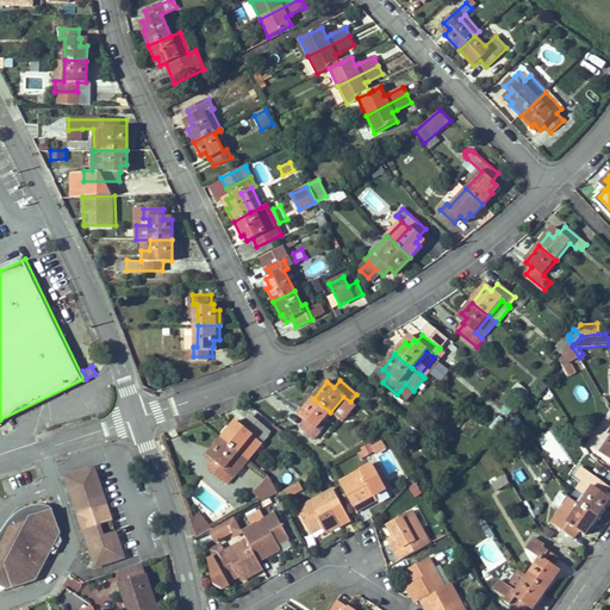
[(542,396),(549,386),(540,380),(534,390),(542,396)]
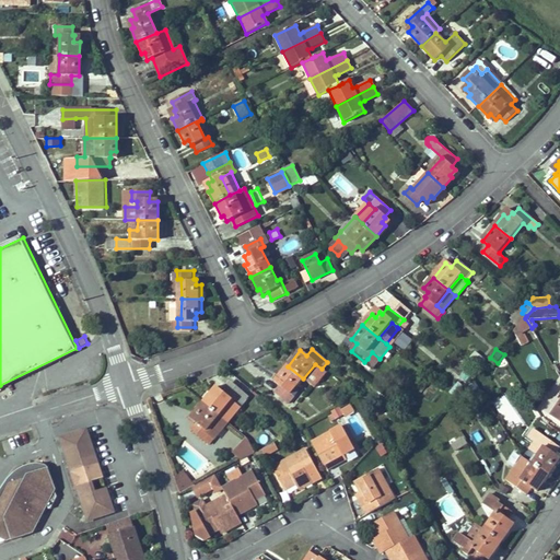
[(380,359),(372,352),(368,359),(374,364),(380,359)]
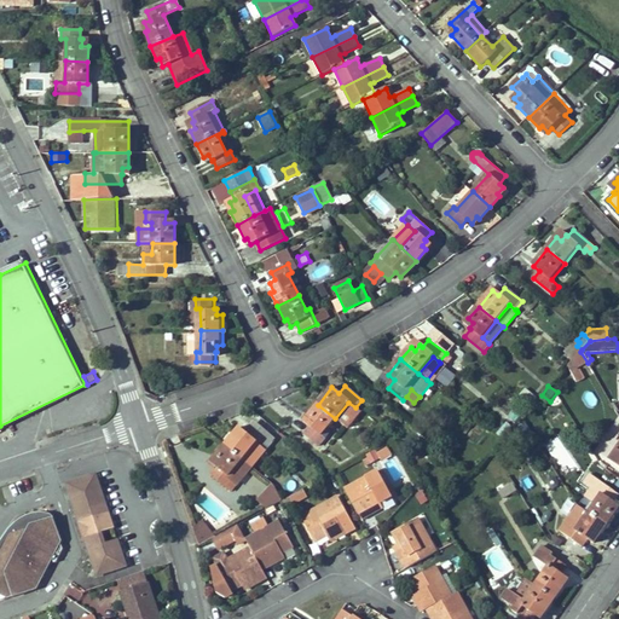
[(538,399),(526,389),(520,398),(531,408),(538,399)]
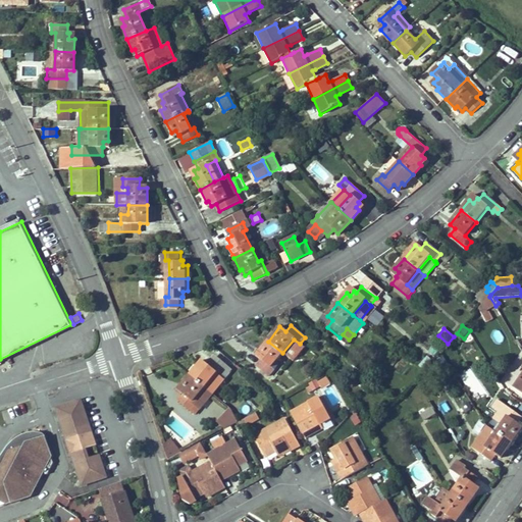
[(135,335),(125,330),(123,334),(133,340),(135,335)]
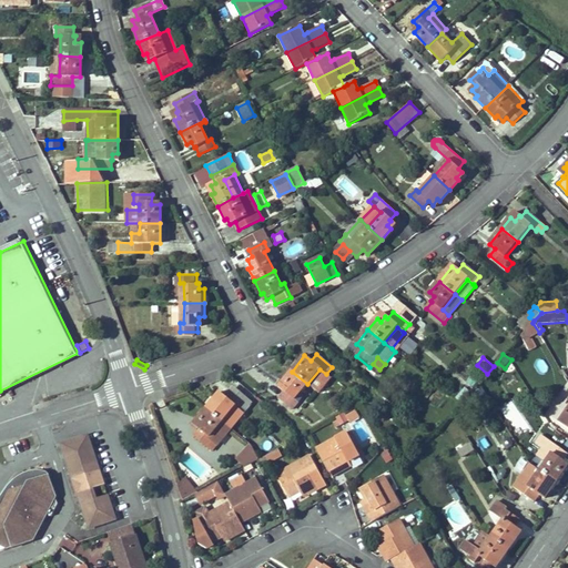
[(294,399),(307,384),(292,372),(283,383),(286,386),(283,391),(285,393),(280,399),(293,408),(297,403),(294,399)]
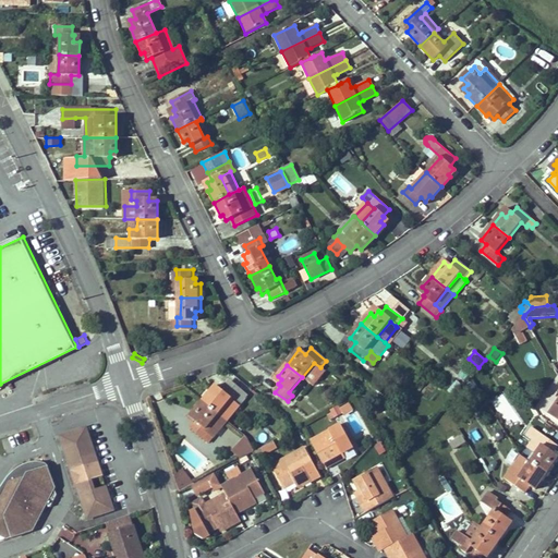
[(218,414),(230,400),(234,402),(240,396),(227,385),(220,390),(216,396),(211,391),(203,402),(218,414)]
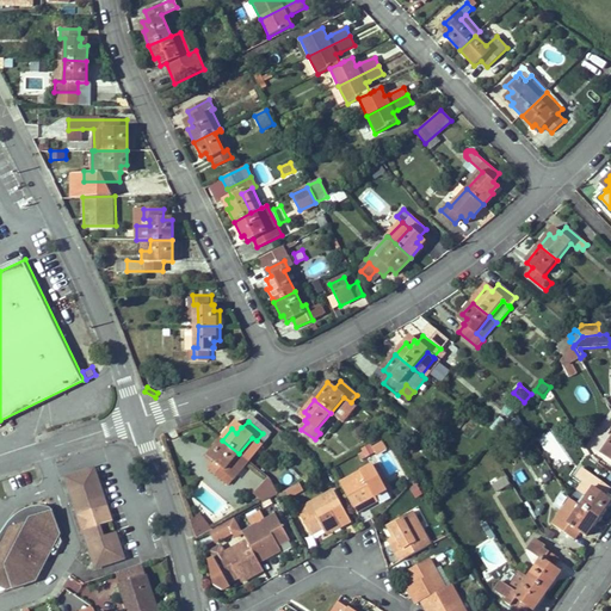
[(236,433),(241,427),(236,424),(232,429),(236,433)]
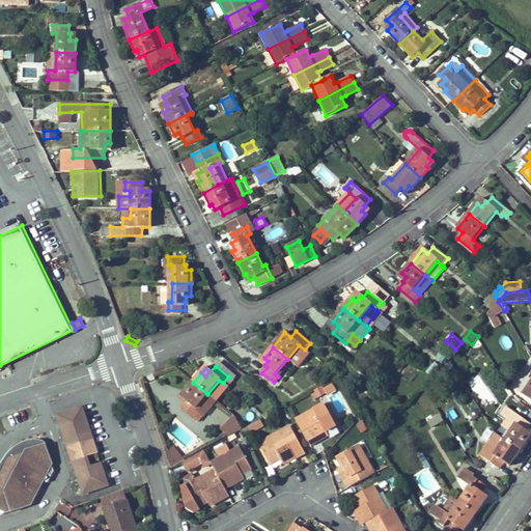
[(459,386),(456,380),(449,384),(453,390),(459,386)]
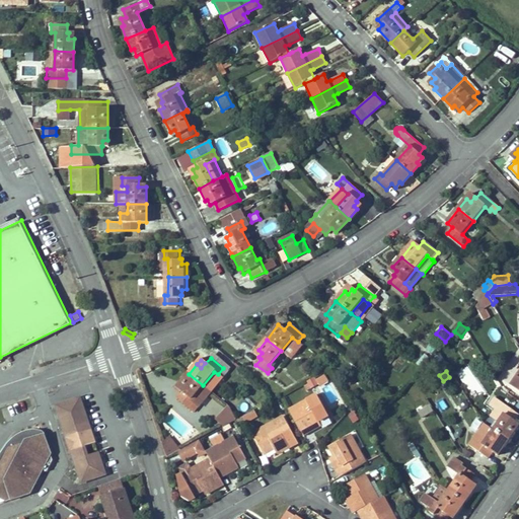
[(193,412),(210,391),(203,385),(189,374),(176,387),(181,391),(175,398),(193,412)]
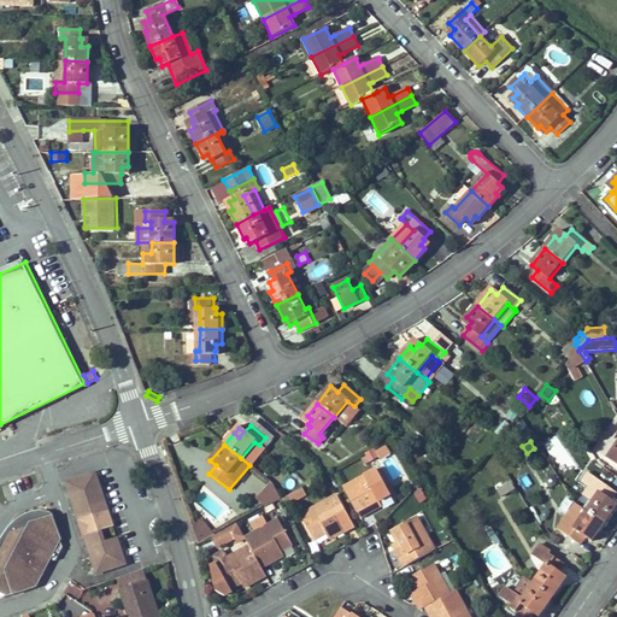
[(116,524),(97,469),(66,480),(98,575),(130,563),(127,556),(119,535),(107,540),(103,529),(116,524)]
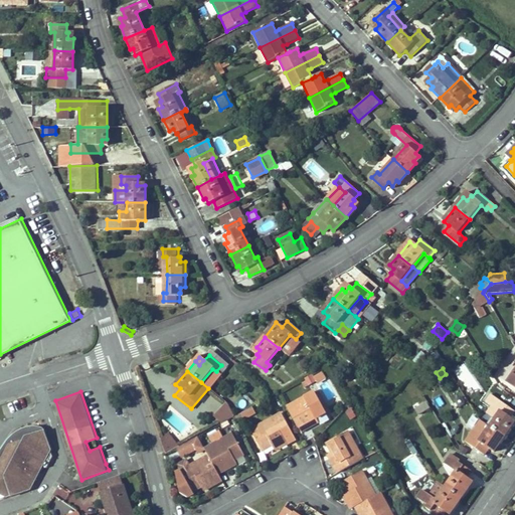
[(325,413),(314,392),(286,407),(300,433),(314,424),(312,419),(325,413)]
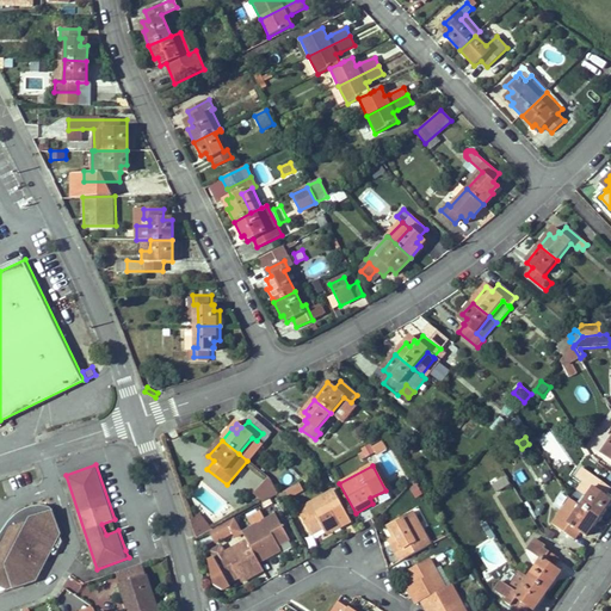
[(608,497),(605,494),(610,487),(584,468),(582,468),(580,468),(579,468),(578,468),(576,469),(576,470),(576,471),(576,473),(576,474),(576,475),(578,476),(579,477),(593,488),(581,505),(598,517),(606,506),(602,503),(608,497)]
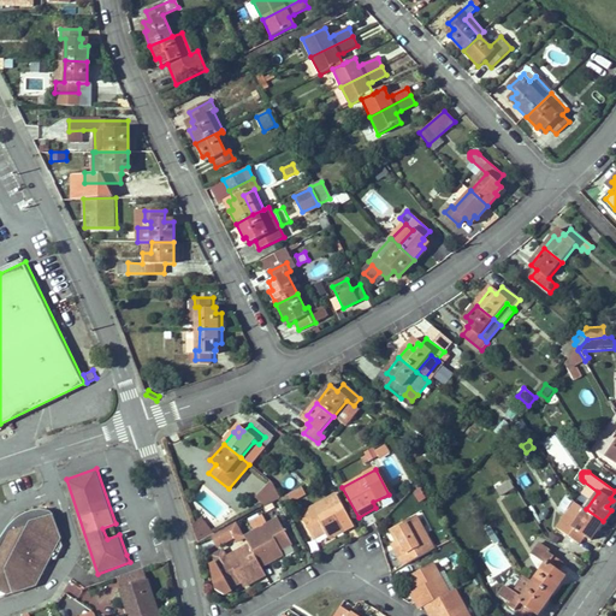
[(514,489),(510,483),(498,490),(501,496),(514,489)]
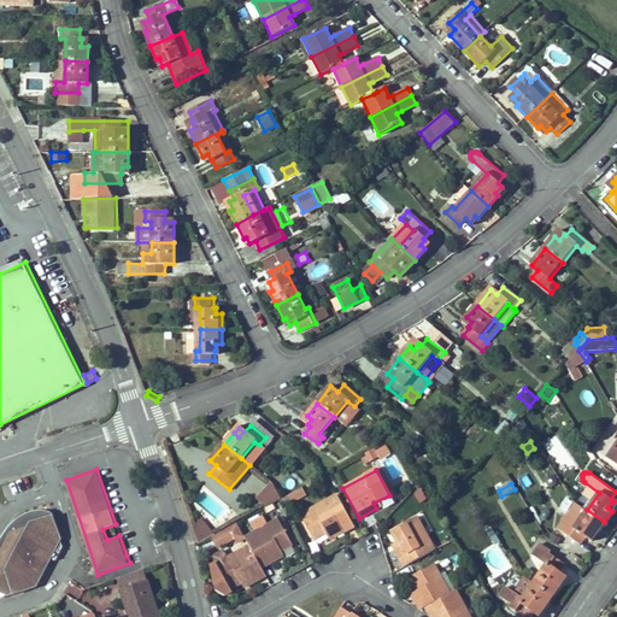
[(265,509),(281,500),(272,485),(257,501),(265,509)]
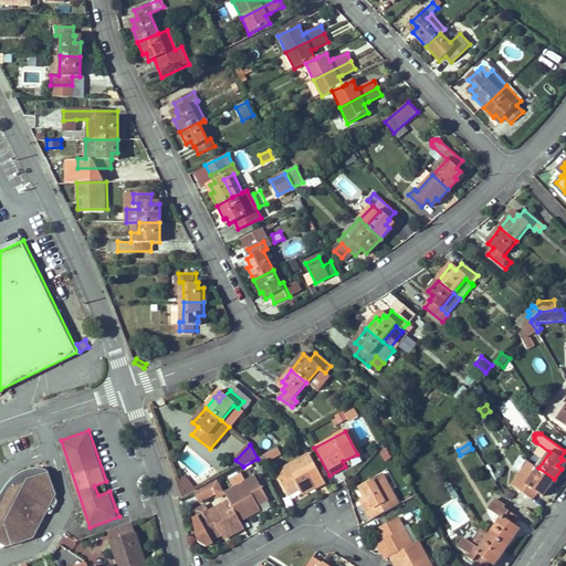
[(378,450),(383,461),(390,459),(386,447),(378,450)]
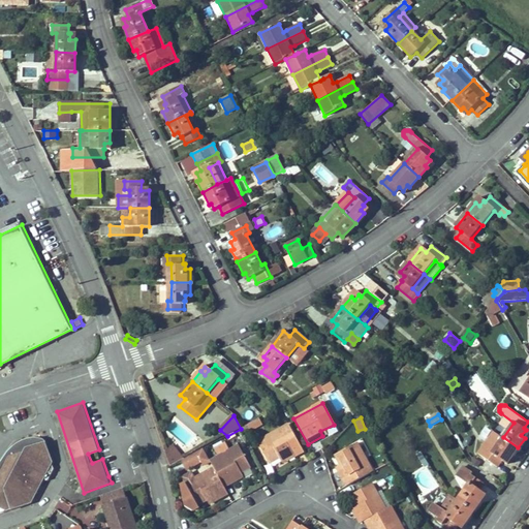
[(261,426),(258,418),(241,429),(243,433),(251,429),(252,431),(261,426)]
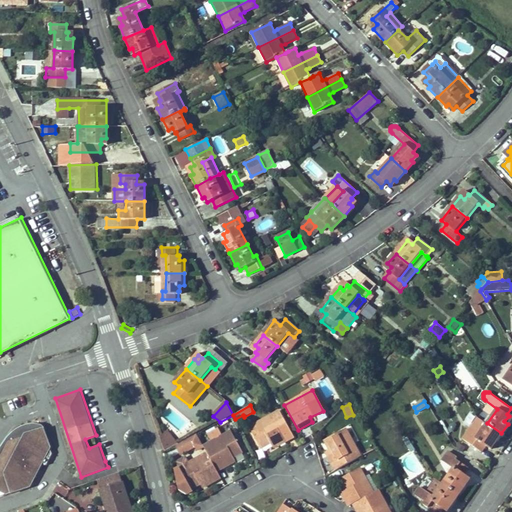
[(293,438),(279,411),(249,427),(261,448),(275,441),(278,446),(293,438)]
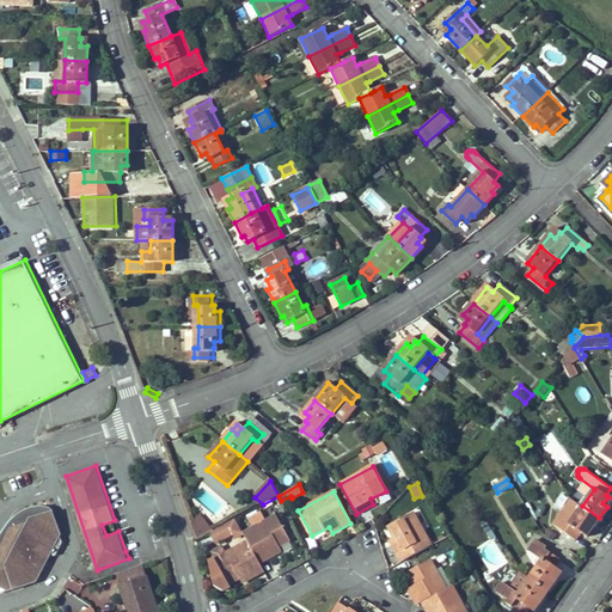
[(582,506),(570,497),(552,524),(557,527),(563,520),(569,524),(582,506)]
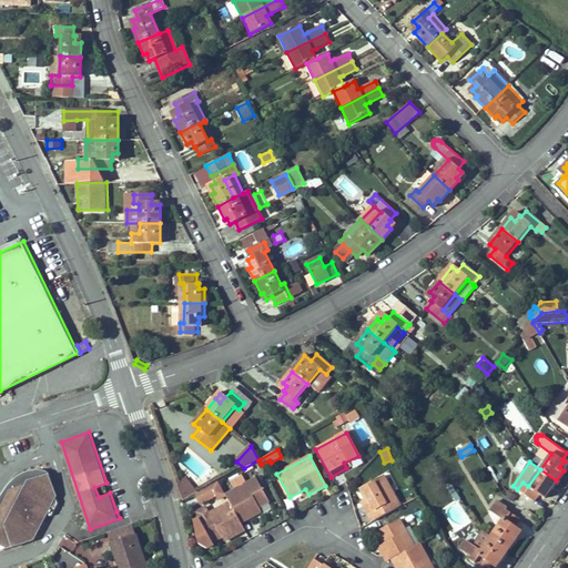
[(544,497),(556,480),(540,469),(528,486),(523,483),(517,489),(534,500),(538,494),(544,497)]
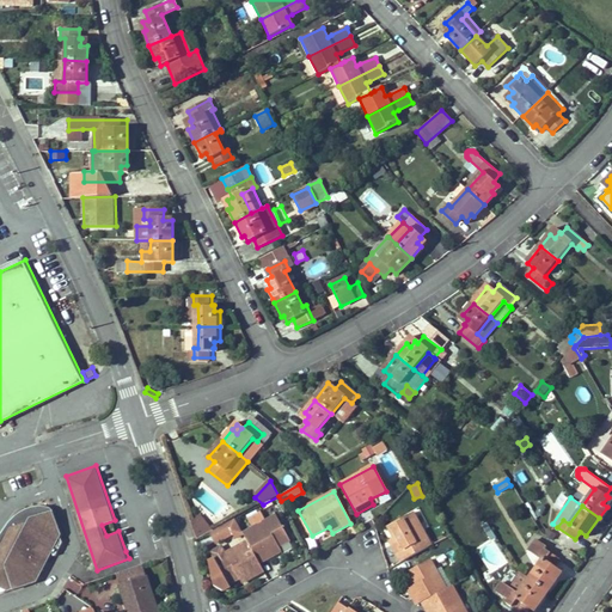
[(60,548),(61,545),(49,512),(43,512),(43,507),(24,513),(16,520),(17,524),(8,526),(0,538),(0,594),(26,586),(49,555),(53,558),(60,548)]
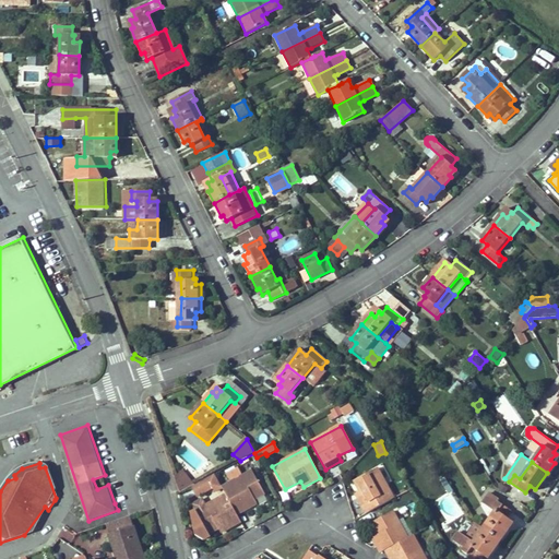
[(393,498),(377,468),(354,482),(361,496),(357,498),(366,513),(393,498)]
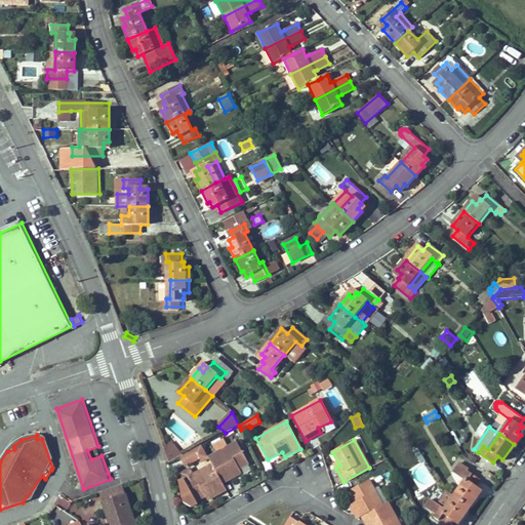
[(180,457),(172,443),(163,448),(169,463),(178,458),(180,457)]
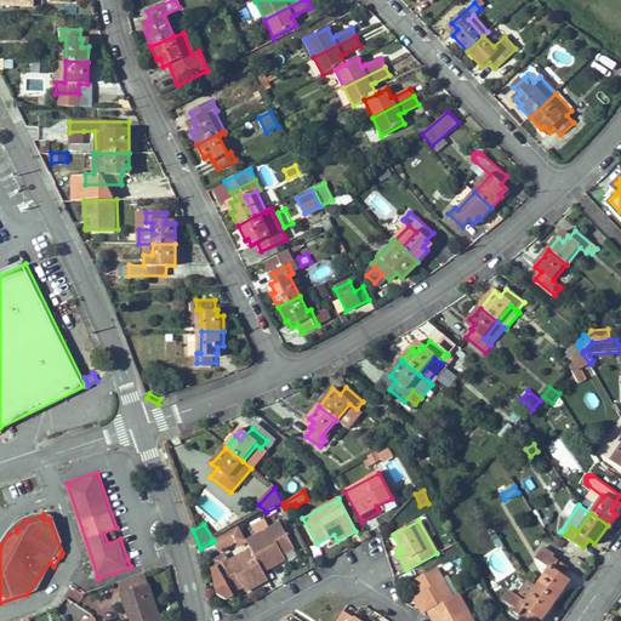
[(292,550),(280,524),(246,542),(251,551),(263,573),(280,563),(278,558),(292,550)]
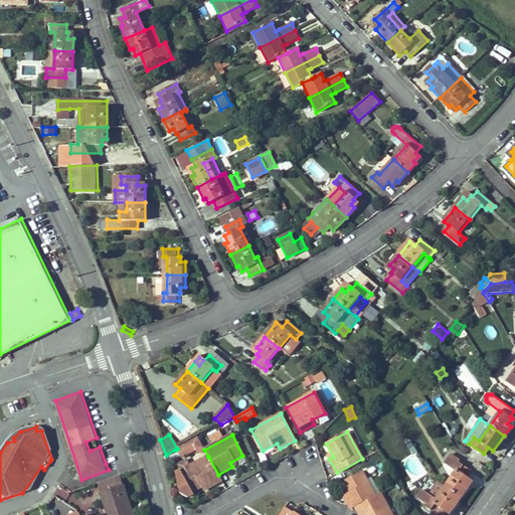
[(204,450),(197,438),(177,449),(175,450),(180,459),(194,451),(196,455),(204,450)]
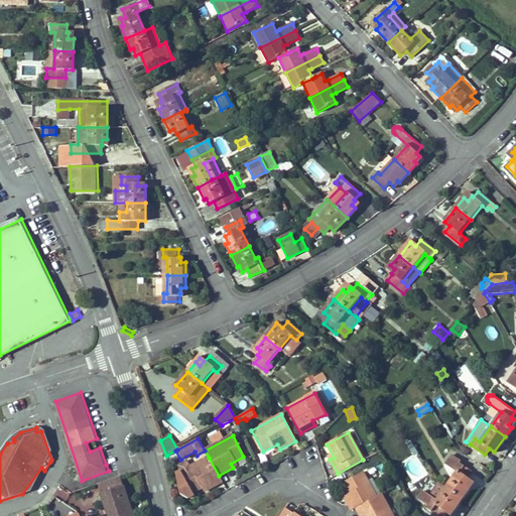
[(467,487),(471,482),(468,479),(472,472),(459,463),(460,461),(453,456),(447,463),(456,468),(455,469),(458,472),(445,488),(462,500),(470,489),(467,487)]
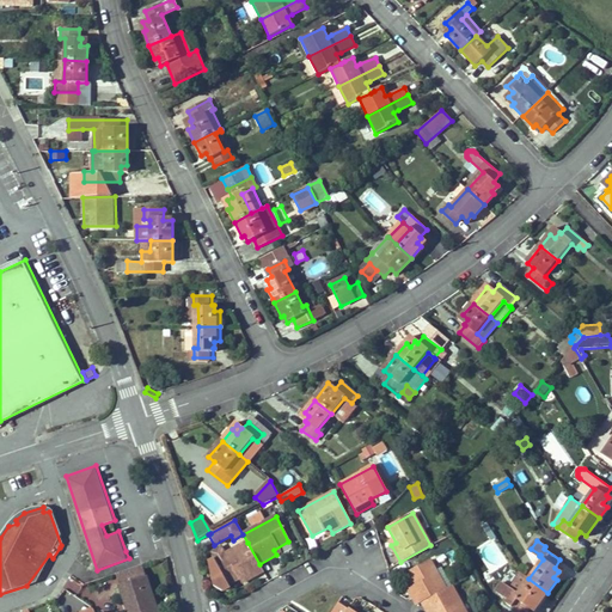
[(259,564),(248,543),(214,561),(227,586),(244,577),(245,581),(263,571),(259,564)]
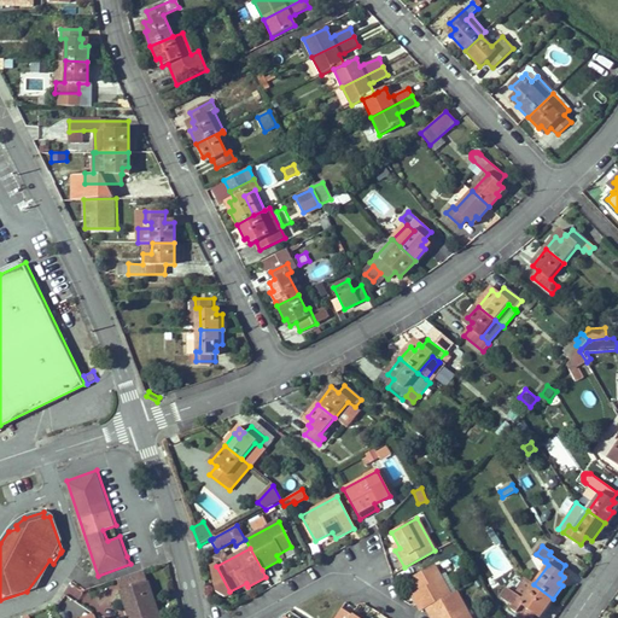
[(450,595),(435,566),(410,579),(418,593),(412,595),(415,604),(420,611),(426,608),(450,595)]
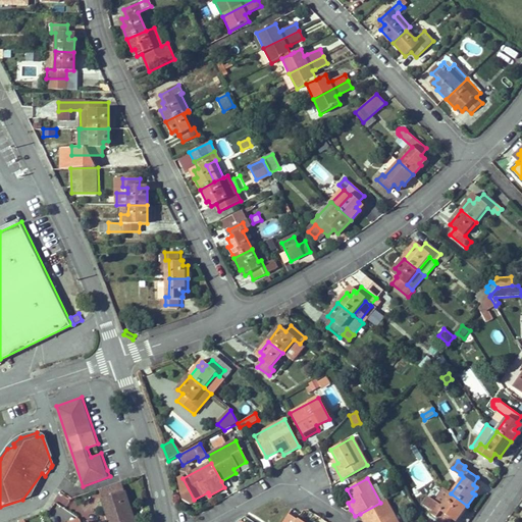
[(110,521),(139,521),(128,489),(103,498),(110,521)]
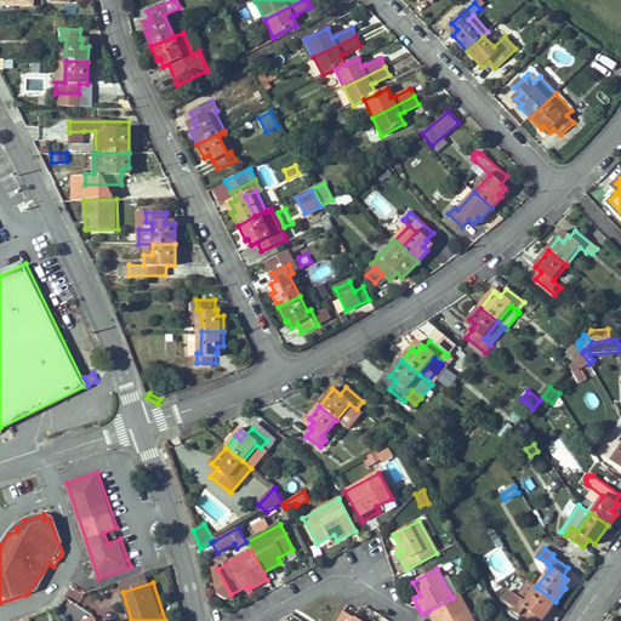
[(547,614),(556,602),(536,587),(525,602),(510,591),(503,600),(516,609),(513,611),(527,620),(529,620),(534,615),(540,617),(543,611),(547,614)]
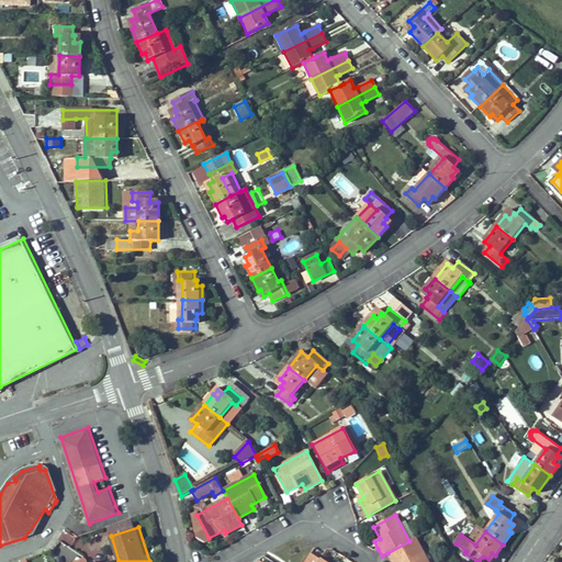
[(427,561),(415,538),(409,541),(388,553),(392,561),(427,561)]
